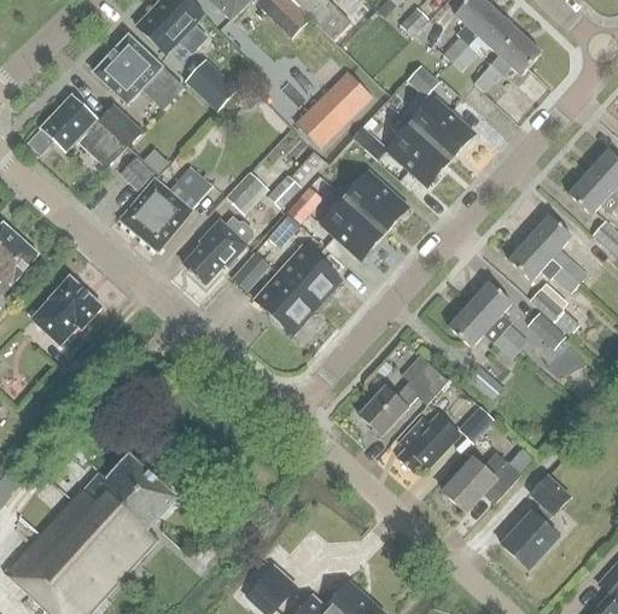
[(202,15),(186,0),(161,0),(135,27),(164,53),(202,15)]
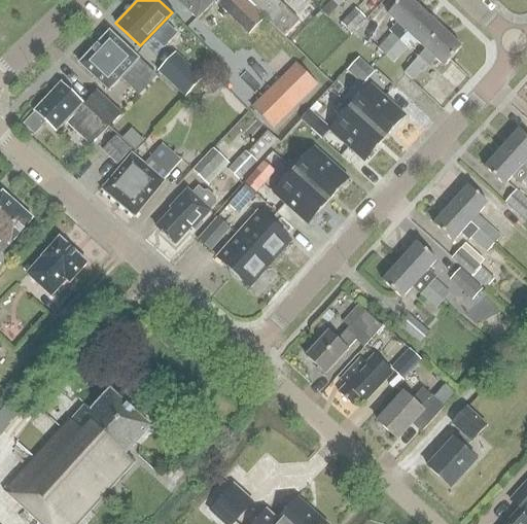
[(178,0),(197,16),(211,0),(178,0)]
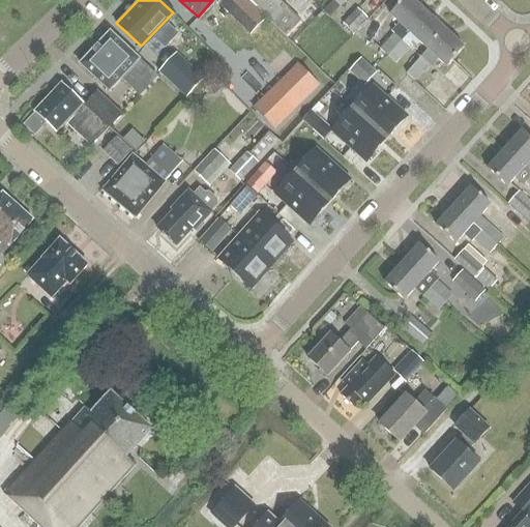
[(264,19),(244,0),(221,0),(218,2),(251,33),(264,19)]
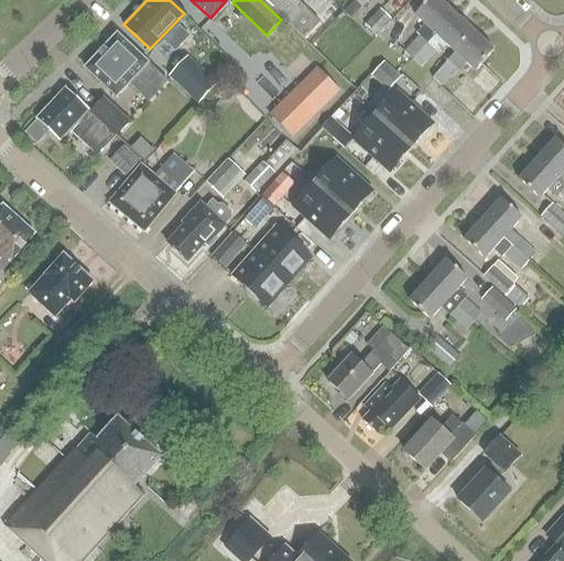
[(263,0),(303,35),(334,1),(333,0),(263,0)]
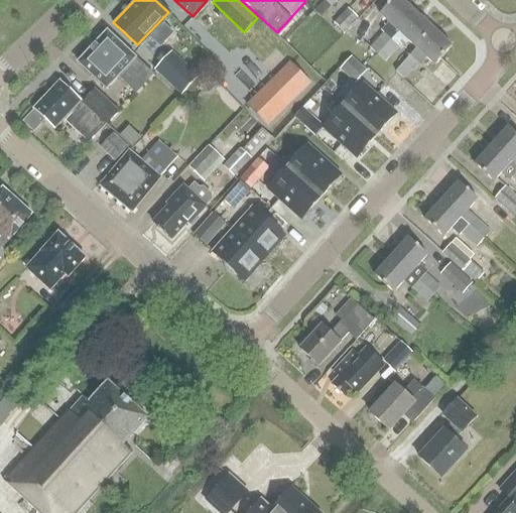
[(398,30),(415,11),(403,0),(392,0),(380,14),(388,20),(380,29),(383,32),(390,39),(398,30)]
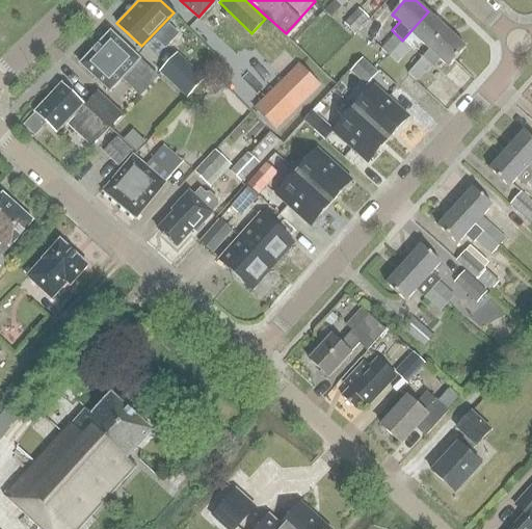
[(352,32),(367,17),(357,7),(343,23),(352,32)]
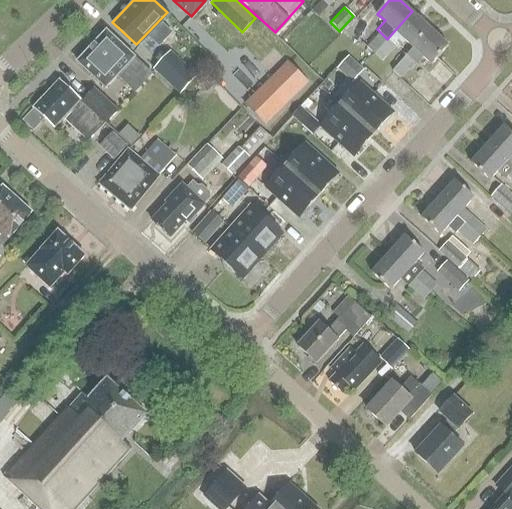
[(430,27),(412,11),(395,30),(387,39),(388,39),(395,46),(403,37),(413,46),(430,27)]
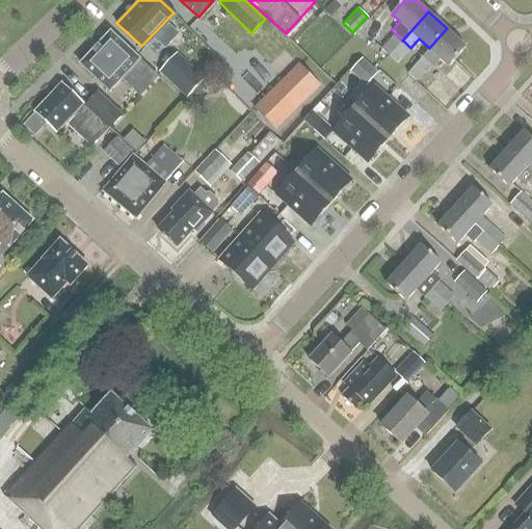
[(447,28),(429,48),(422,56),(429,63),(431,65),(440,57),(448,65),(466,46),(447,28)]
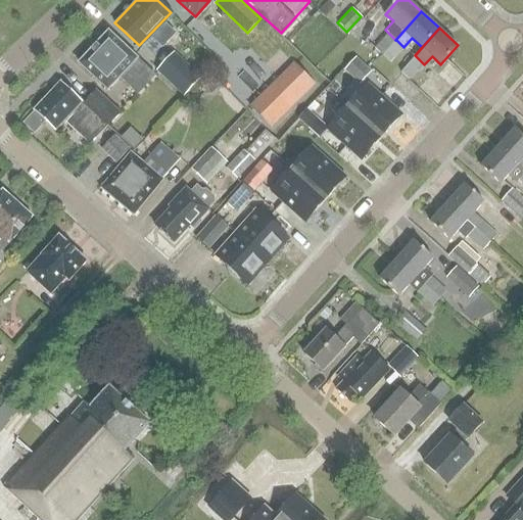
[(156,74),(137,56),(112,34),(111,35),(108,32),(80,62),(107,88),(119,76),(138,93),(156,74)]
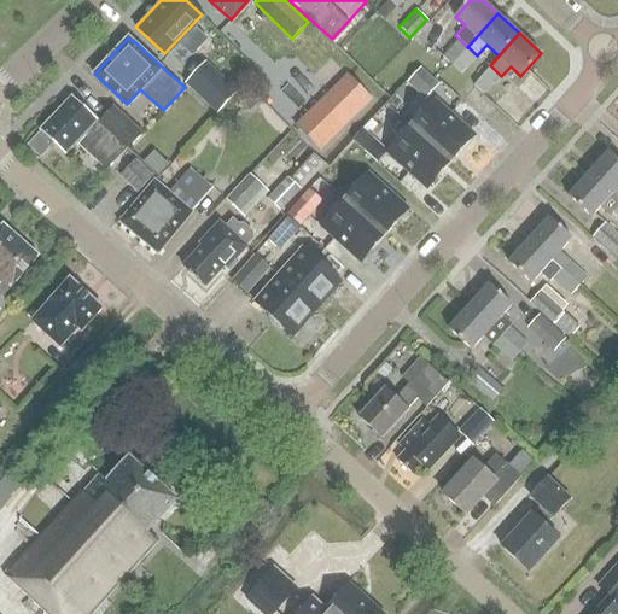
[(443,57),(452,65),(468,47),(467,47),(459,39),(443,57)]
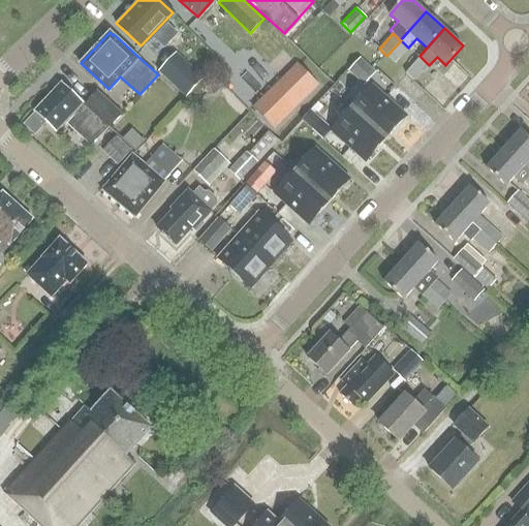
[(386,56),(394,62),(408,48),(401,40),(386,56)]
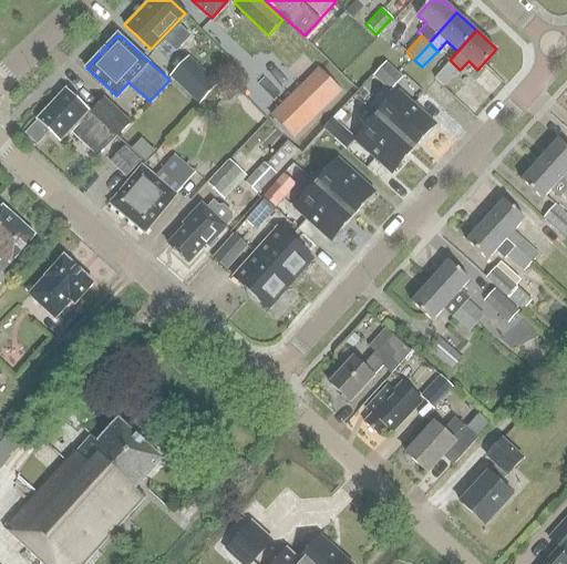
[(171,73),(200,100),(215,83),(185,58),(171,73)]
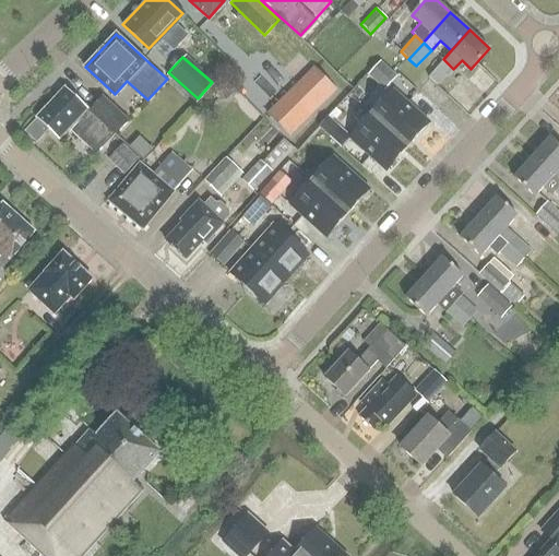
[(437,83),(451,67),(443,59),(429,74),(437,83)]
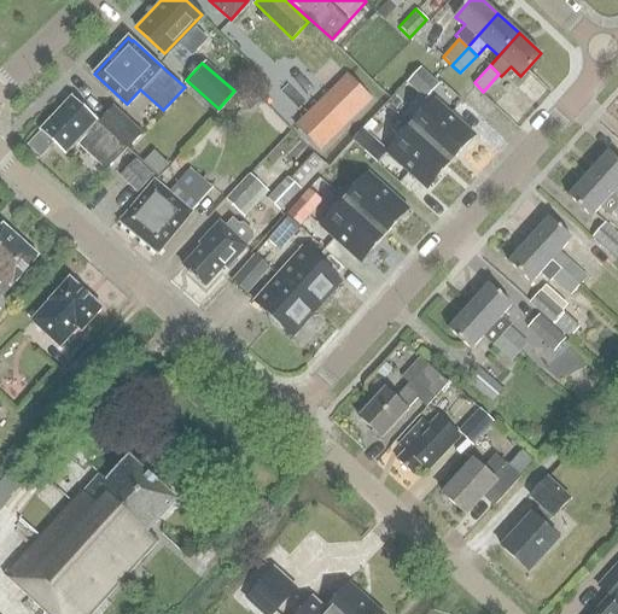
[(438,82),(421,66),(408,81),(415,87),(418,83),(429,93),(438,82)]
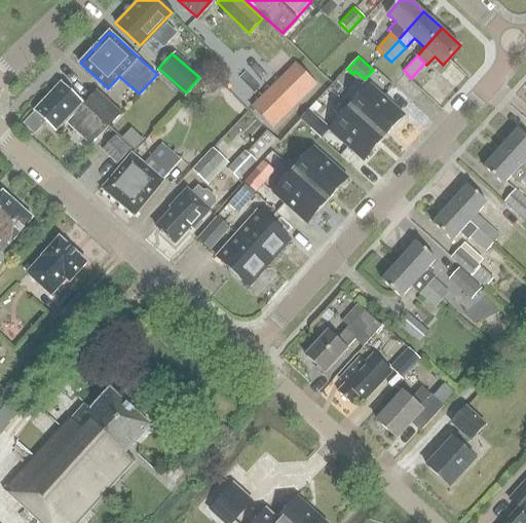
[(280,76),(251,105),(271,125),(301,97),(280,76)]
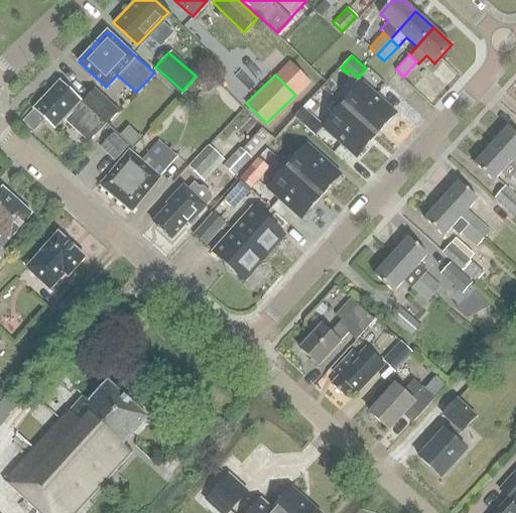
[(60,80),(34,108),(53,126),(62,118),(87,141),(100,128),(106,122),(82,100),(60,80)]
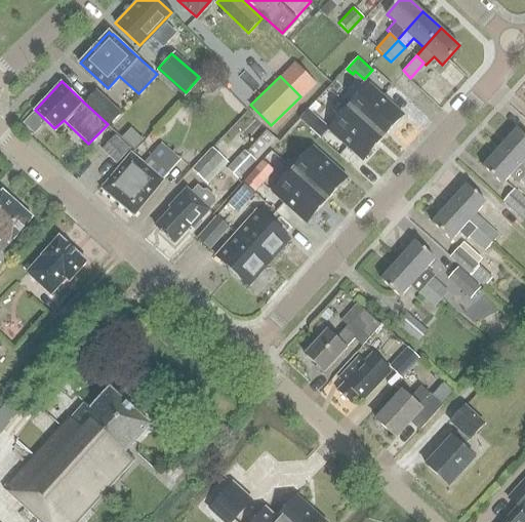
[(349,106),(382,136),(403,113),(381,93),(370,83),(349,106)]
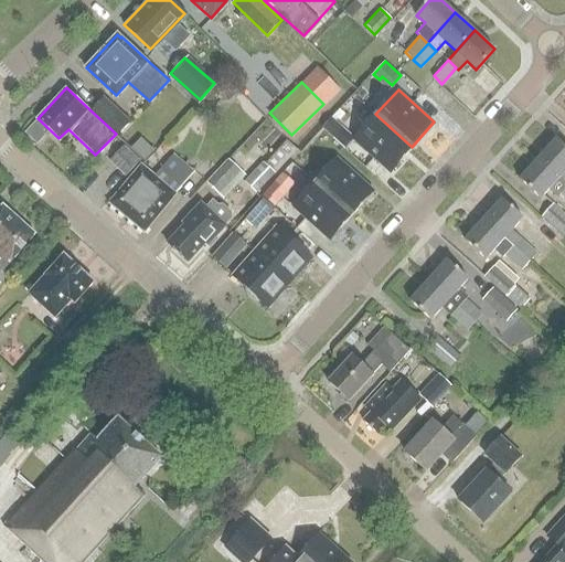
[(102,96),(89,109),(116,134),(127,120),(102,96)]
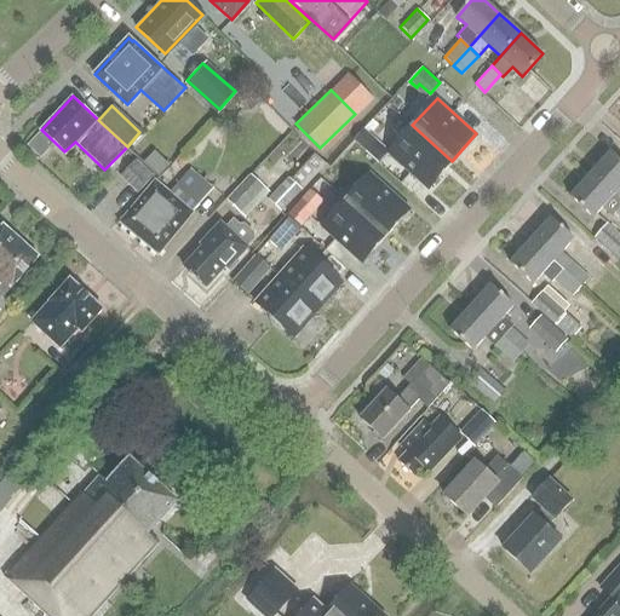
[(412,125),(388,151),(428,188),(452,161),(412,125)]
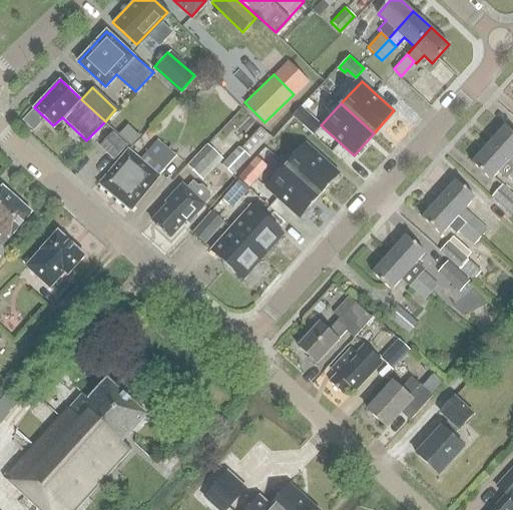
[(512,131),(505,125),(489,143),(512,165),(512,131)]
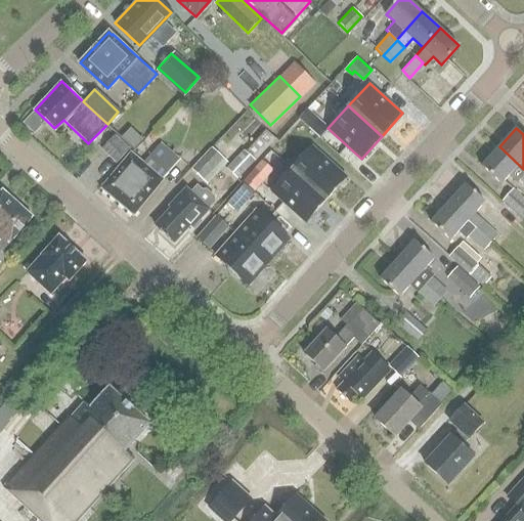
[(103,147),(118,161),(130,148),(115,135),(103,147)]
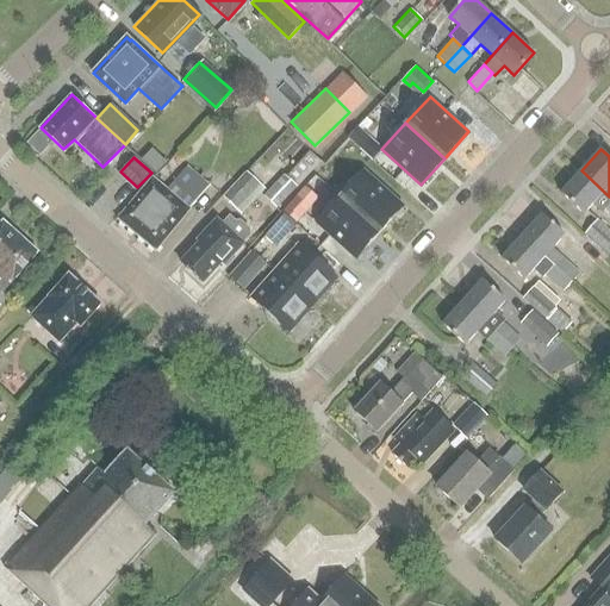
[(150,176),(134,199),(118,218),(155,248),(210,185),(188,167),(167,189),(165,188),(150,176)]
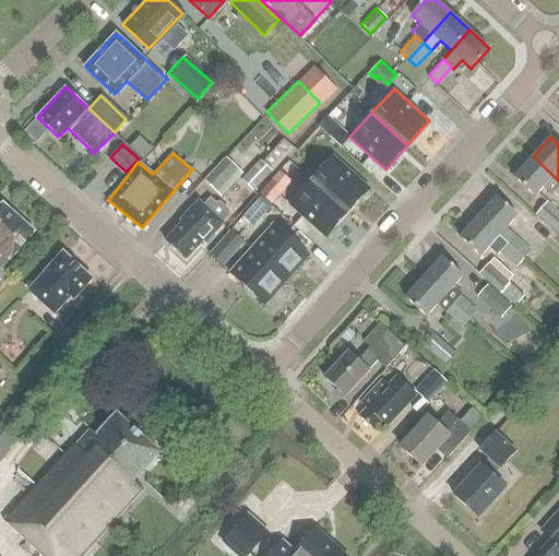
[(334,155),(312,179),(348,212),(370,187),(334,155)]
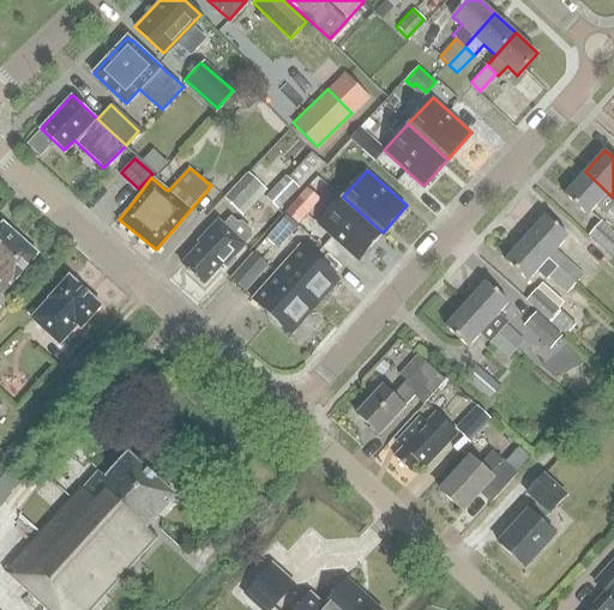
[(236,207),(260,183),(248,171),(226,197),(236,207)]
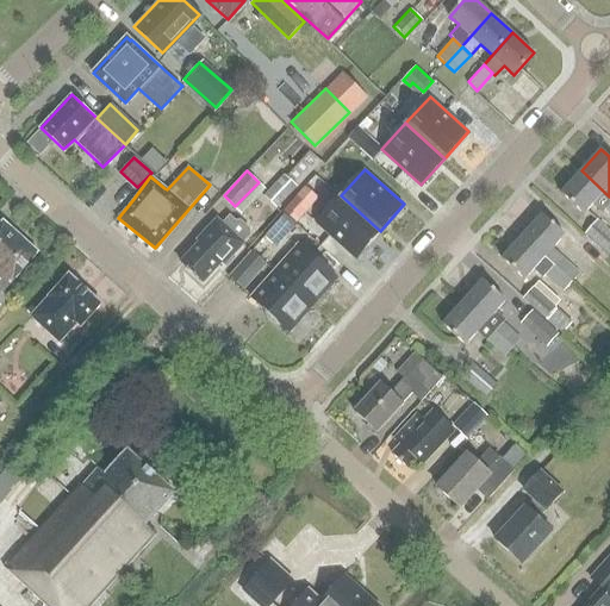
[(602,211),(604,208),(609,213),(609,197),(582,170),(561,193),(584,213),(593,204),(602,211)]
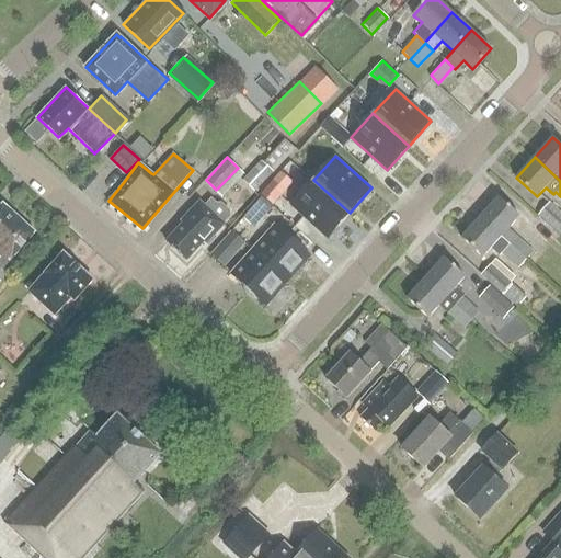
[(242,180),(254,191),(274,171),(261,159),(242,180)]
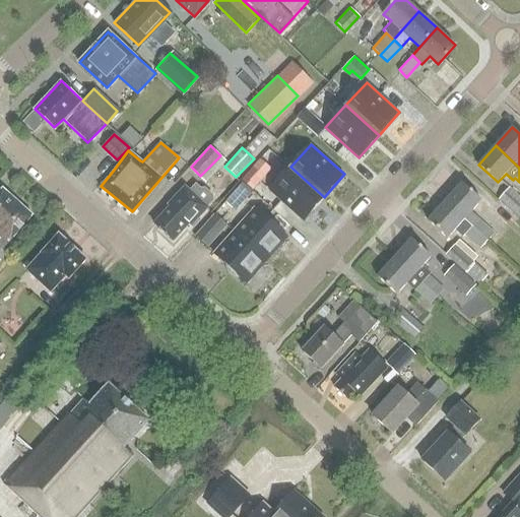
[(252,166),(241,178),(251,187),(262,175),(252,166)]
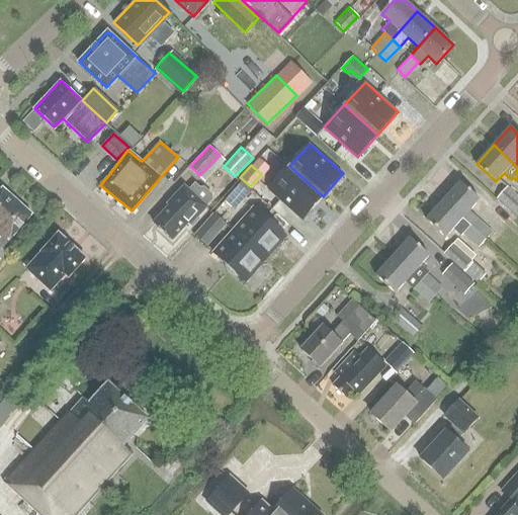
[(323,196),(289,166),(269,188),(301,219),(323,196)]
